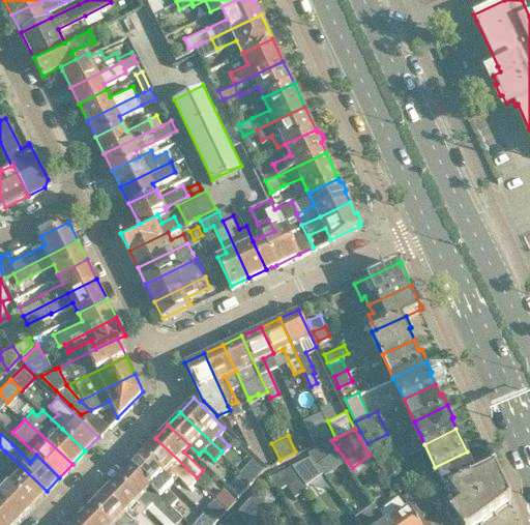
[(189,485),(197,477),(155,438),(142,450),(164,471),(173,479),(178,474),(189,485)]
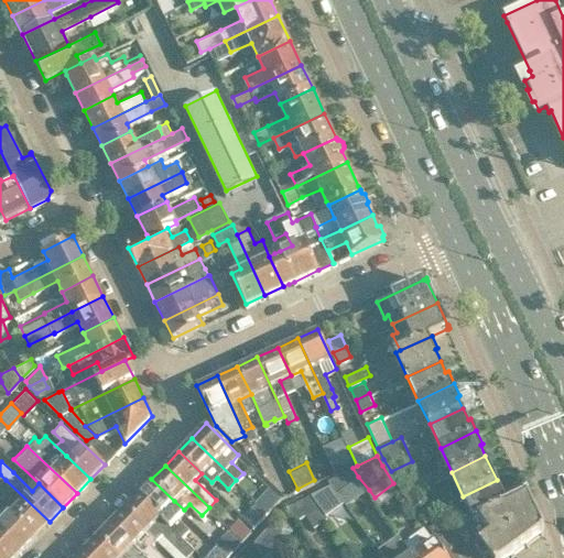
[(358,477),(353,468),(337,476),(327,480),(331,483),(337,492),(358,477)]
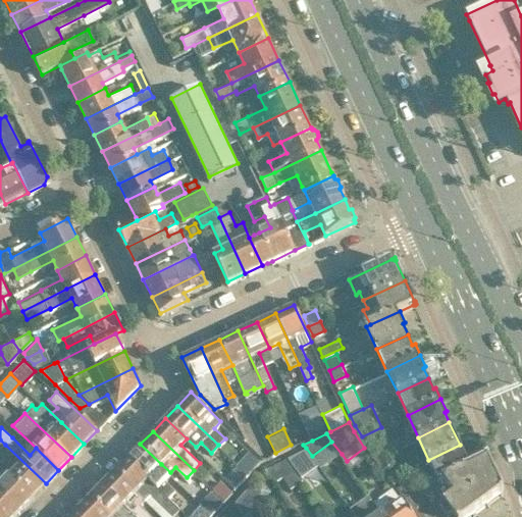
[(33,497),(46,483),(5,445),(0,440),(0,455),(14,469),(9,475),(33,497)]
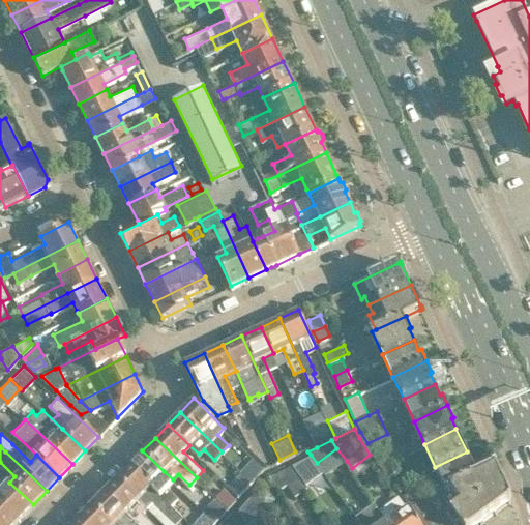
[(375,456),(380,463),(393,458),(386,447),(375,456)]
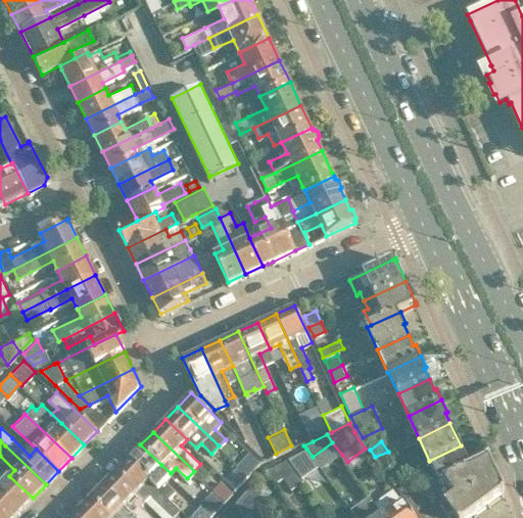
[(171,473),(161,465),(140,444),(128,458),(169,498),(176,489),(164,479),(171,473)]
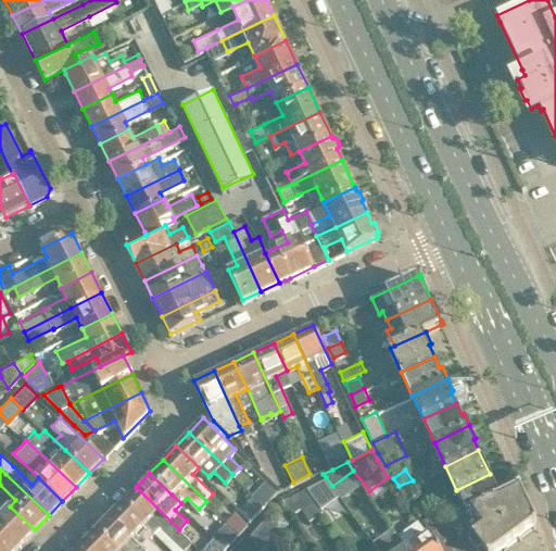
[(454,518),(467,512),(503,496),(497,484),(494,485),(490,474),(456,490),(443,496),(454,518)]
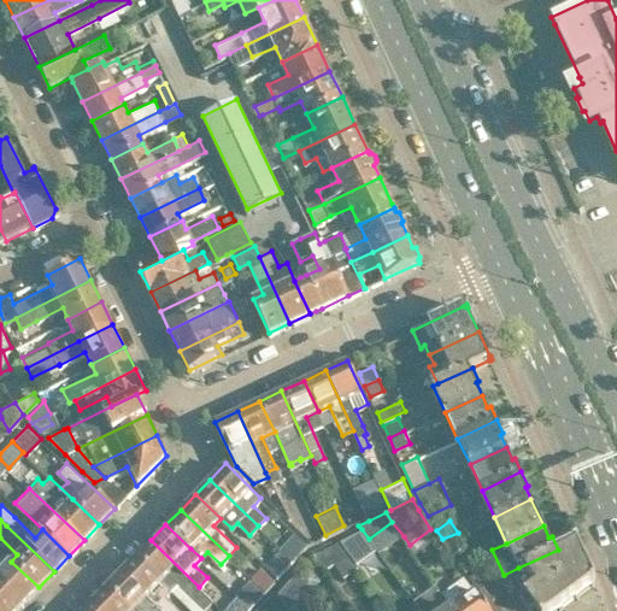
[(362,529),(340,540),(350,553),(358,565),(377,551),(369,539),(362,529)]
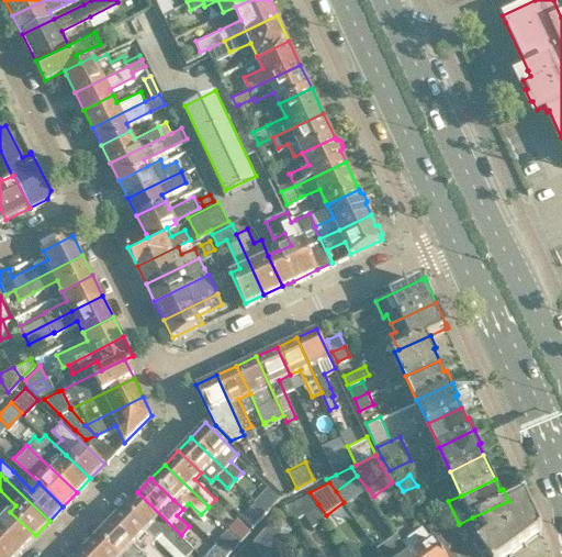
[(268,483),(255,498),(267,510),(280,494),(268,483)]
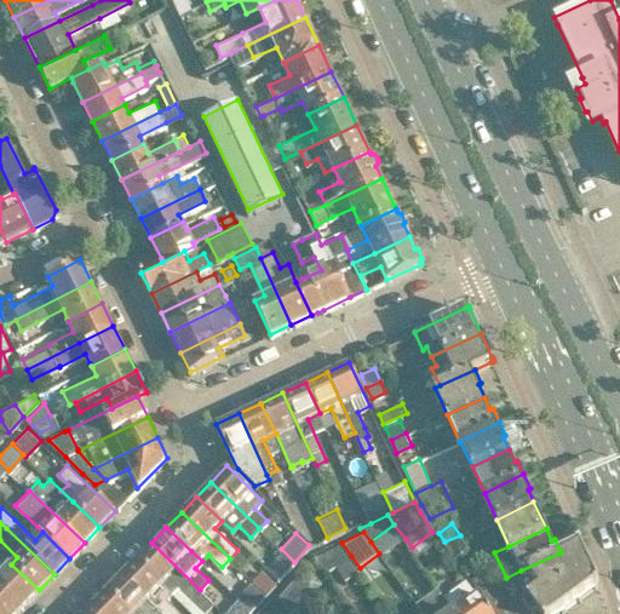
[(468,544),(460,535),(445,541),(454,554),(468,544)]
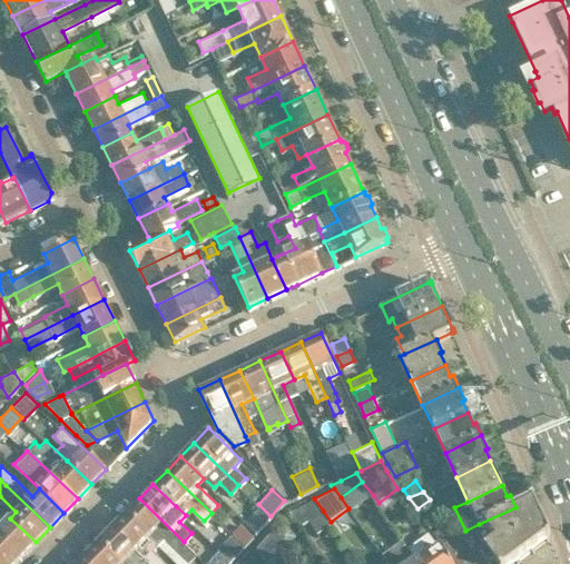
[(196,553),(184,542),(139,498),(126,513),(149,535),(158,544),(165,537),(189,561),(196,553)]
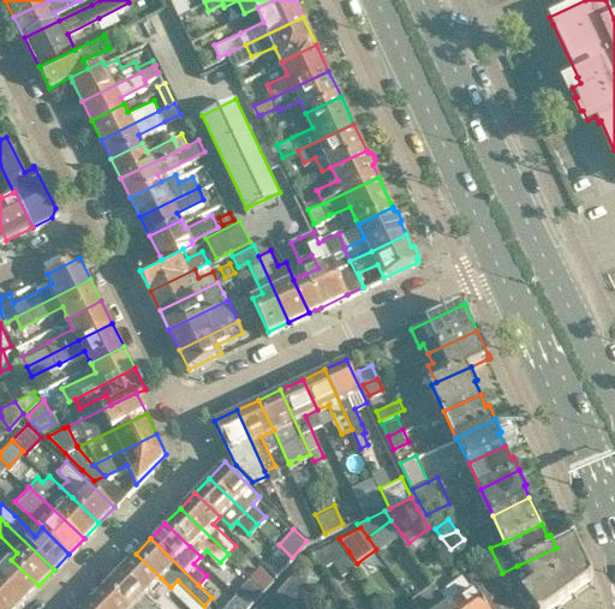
[(339,538),(312,550),(326,568),(348,551),(339,538)]
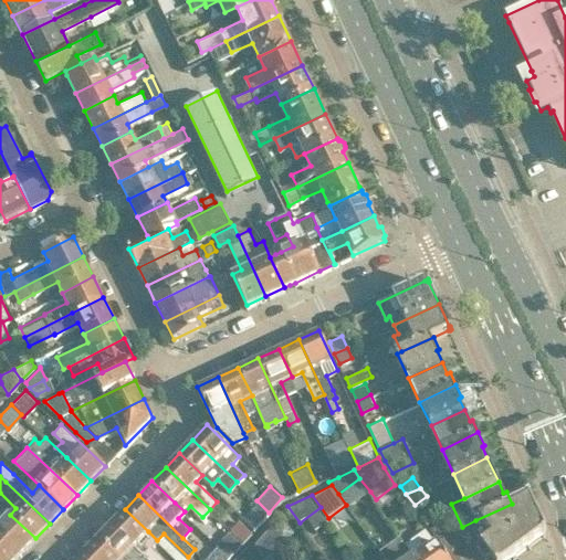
[(530,495),(528,496),(526,497),(512,504),(475,520),(462,527),(449,534),(439,538),(454,559),(507,559),(546,531),(530,495)]
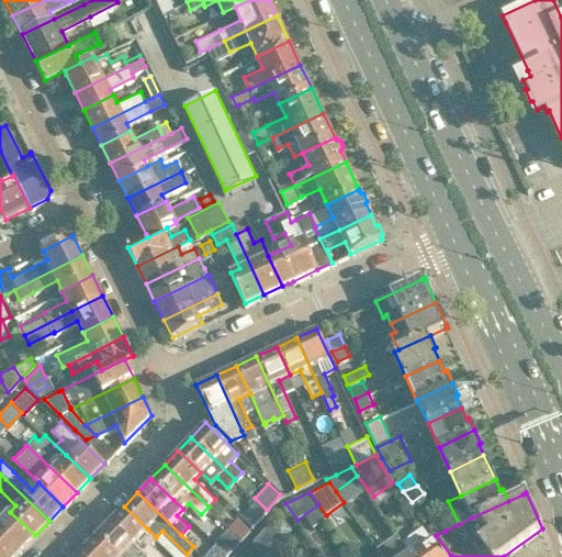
[(251,526),(267,510),(255,498),(239,515),(251,526)]
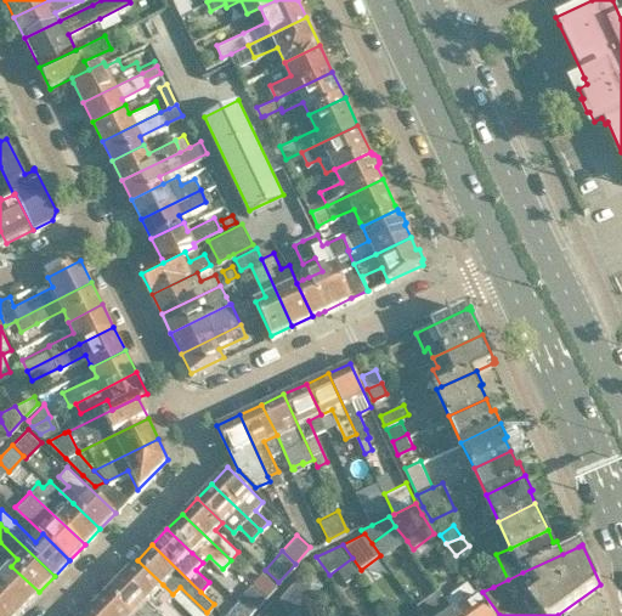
[(0,585),(23,608),(39,592),(11,566),(0,554),(0,585)]
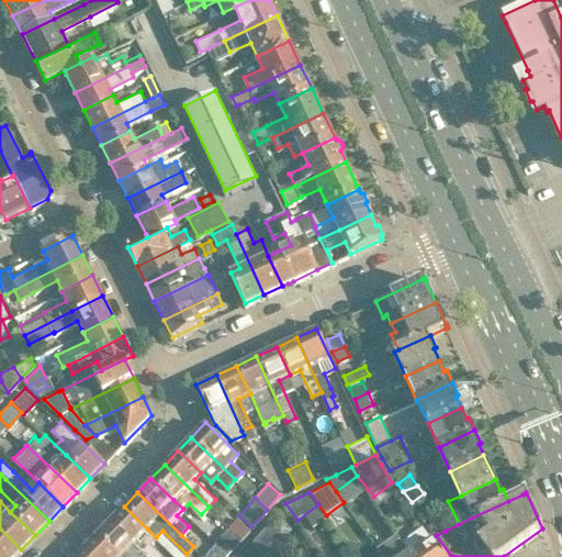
[(111,520),(149,556),(159,556),(161,555),(141,535),(147,528),(124,507),(111,520)]
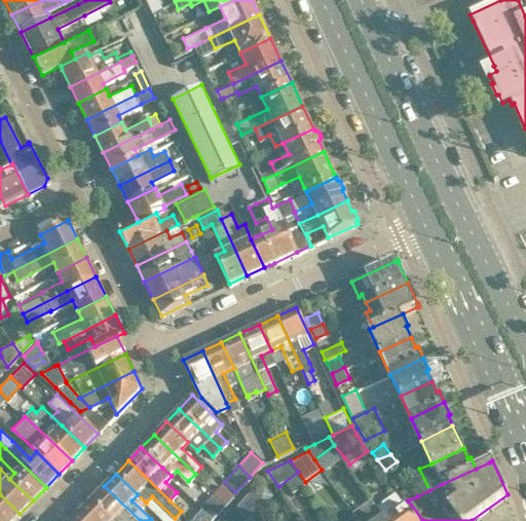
[(225,504),(233,494),(221,484),(214,492),(225,504)]
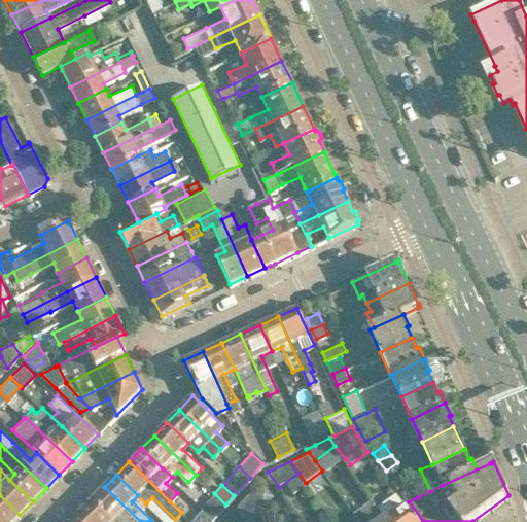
[(266,485),(255,492),(264,503),(274,495),(266,485)]
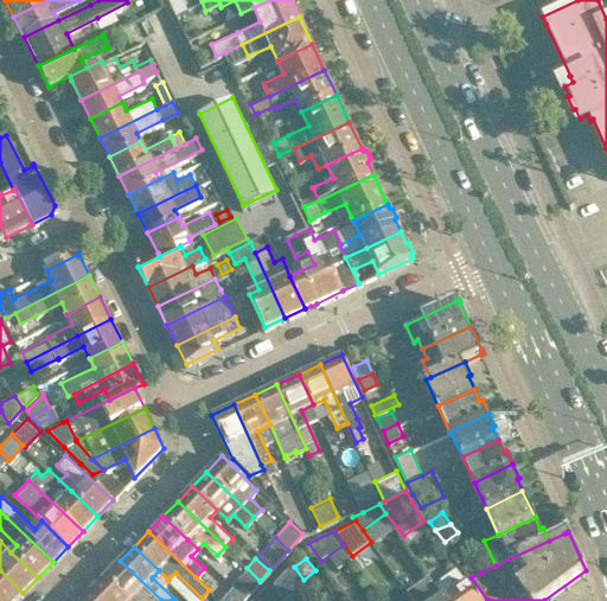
[(471,577),(481,573),(474,558),(461,564),(471,577)]
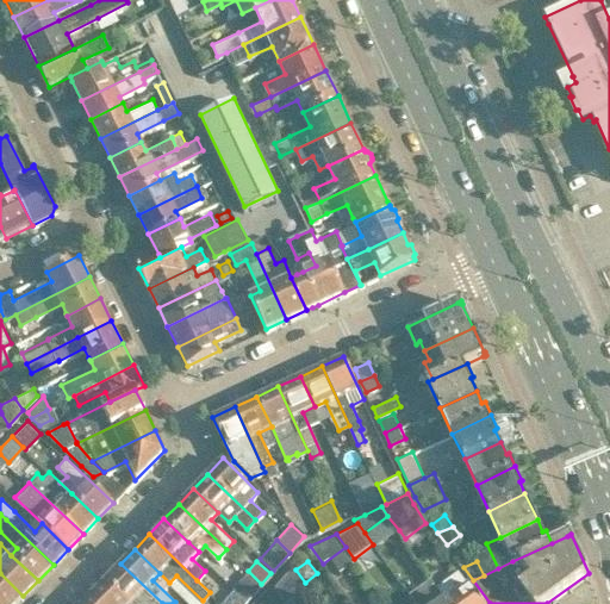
[(162,603),(120,564),(105,579),(130,603),(162,603)]
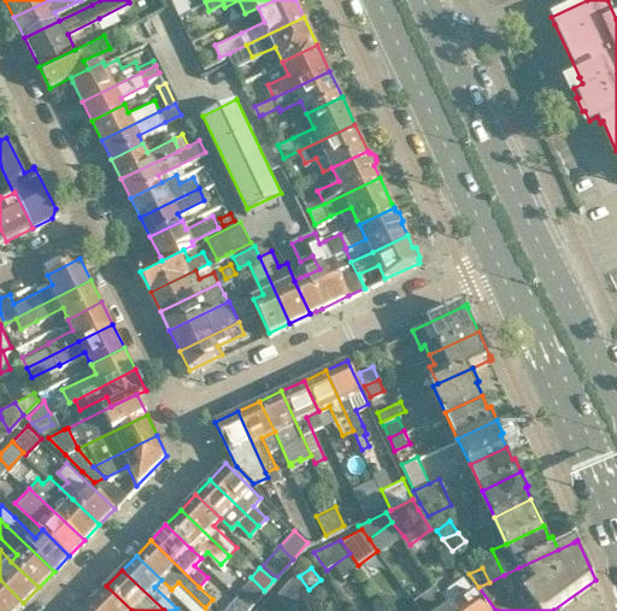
[(277,592),(287,606),(310,591),(309,589),(299,576),(297,573),(297,571),(277,592)]
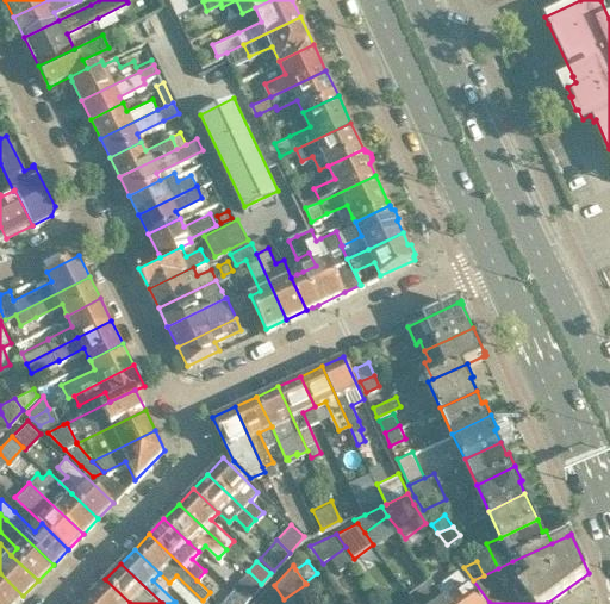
[(436,584),(450,603),(483,603),(470,584),(458,568),(436,584)]
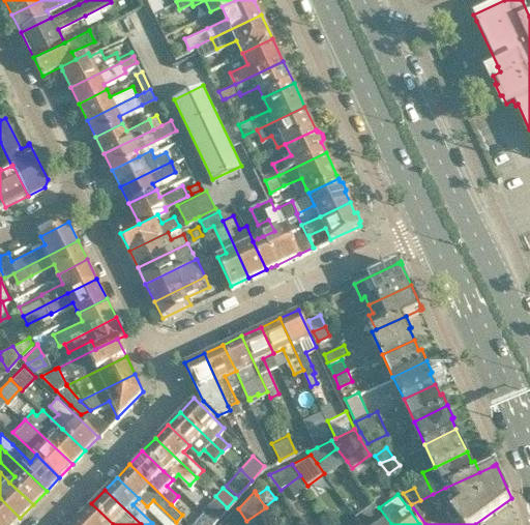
[(215,496),(203,508),(204,509),(214,521),(227,507),(215,496)]
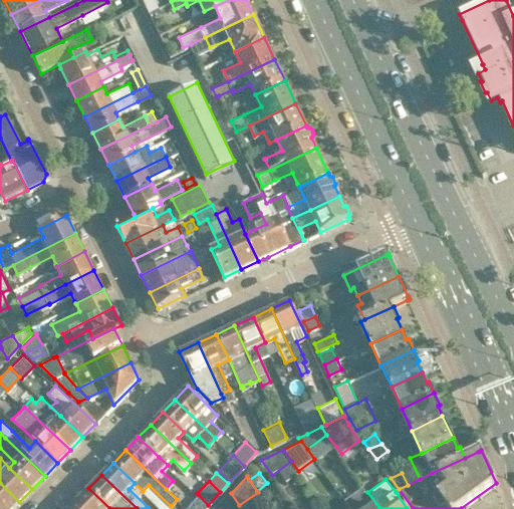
[(0,508),(12,508),(19,502),(0,483),(0,508)]
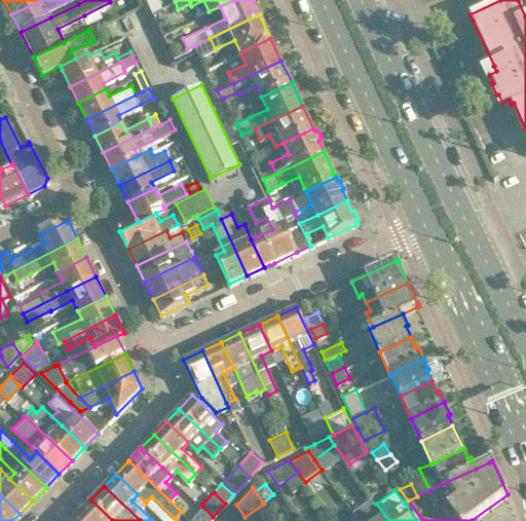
[(328,495),(318,501),(333,520),(337,520),(343,517),(328,495)]
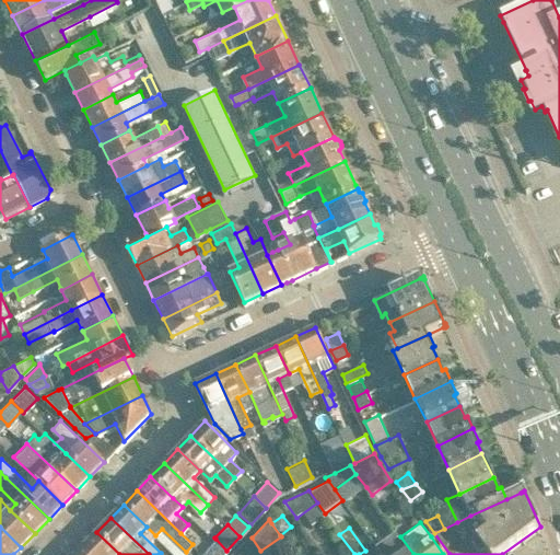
[(395,530),(375,544),(383,554),(413,554),(400,536),(395,530)]
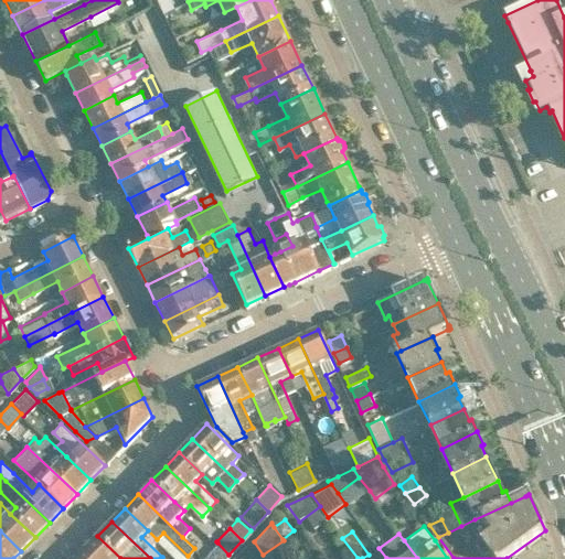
[(120,558),(97,536),(84,549),(94,558),(120,558)]
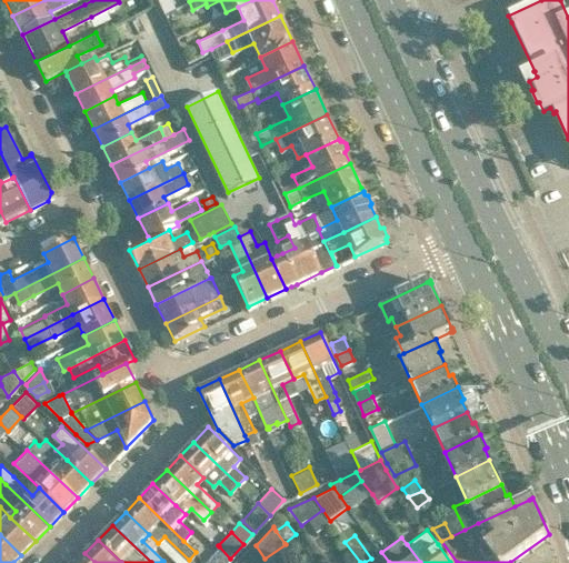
[(206,562),(207,562),(226,562),(230,559),(219,546),(206,562)]
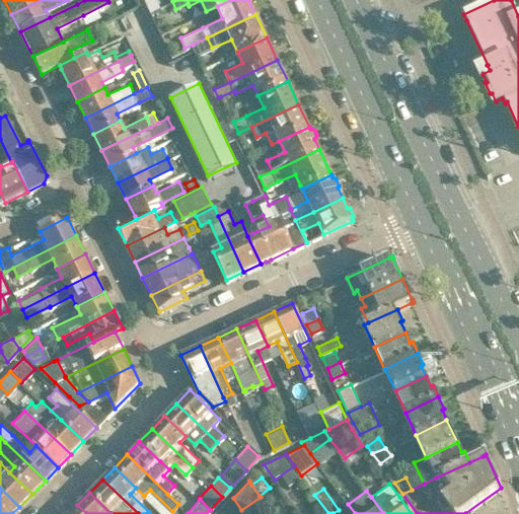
[(231,501),(219,513),(238,513),(239,513),(231,501)]
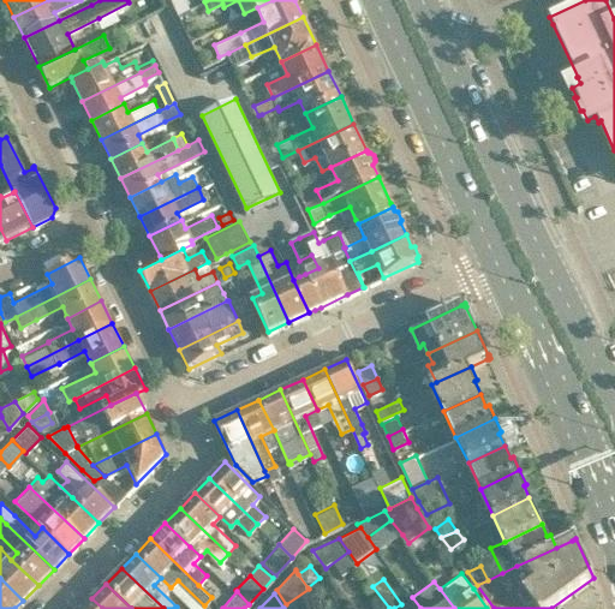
[(102,608),(91,598),(81,608),(102,608)]
